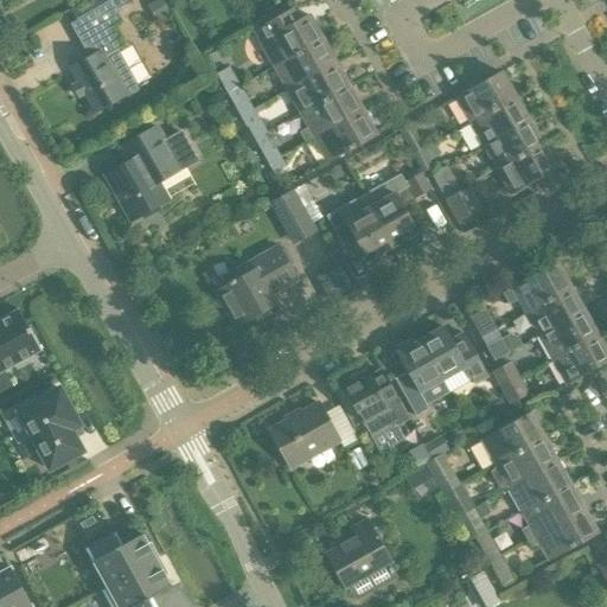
[(95,113),(138,90),(116,52),(125,48),(113,27),(117,25),(120,16),(117,11),(132,2),(129,0),(110,0),(112,1),(70,24),(89,58),(71,69),(78,83),(74,85),(81,98),(85,96),(95,113)]
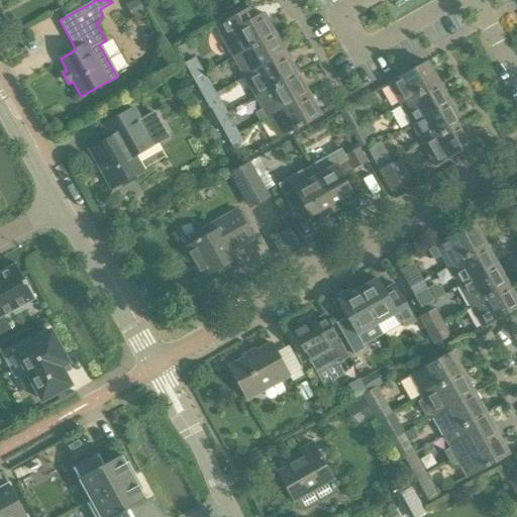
[(137,0),(135,0),(126,5),(134,19),(145,13),(137,0)]
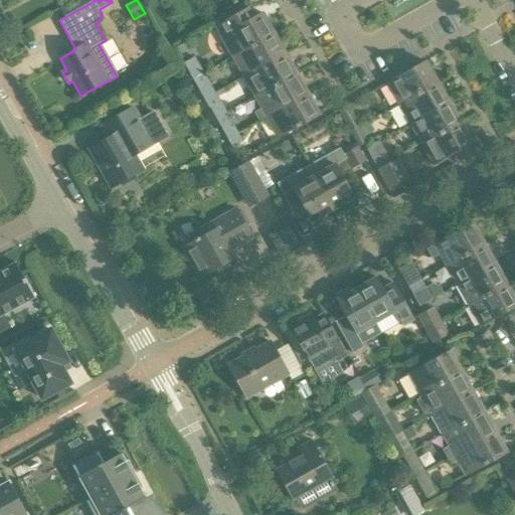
[(262,14),(253,19),(247,8),(215,27),(232,57),(273,34),(262,14)]
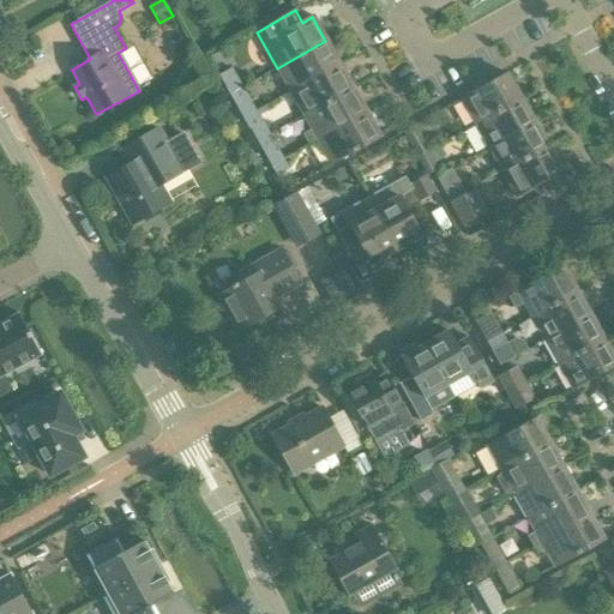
[(325,41),(277,68),(290,92),(339,65),(325,41)]
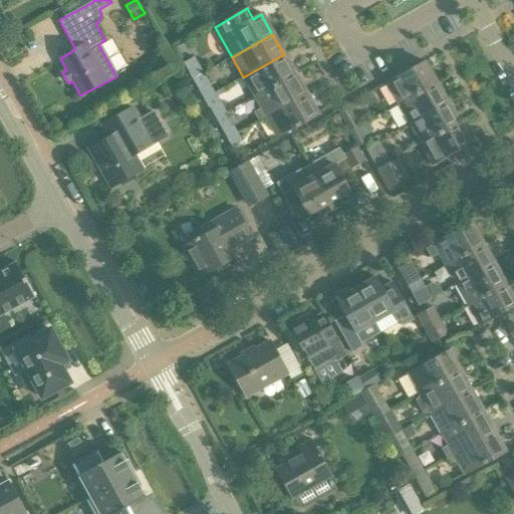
[(255,97),(295,74),(284,54),(243,77),(255,97)]
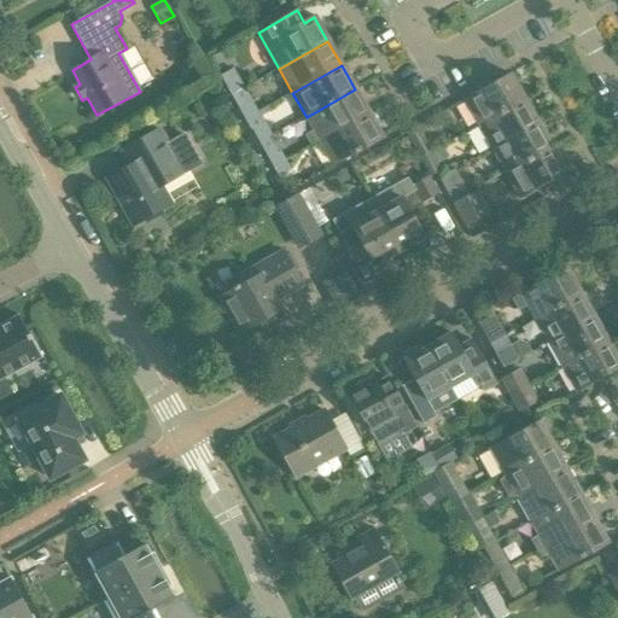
[(509,75),(501,80),(465,100),(478,126),(524,99),(509,75)]
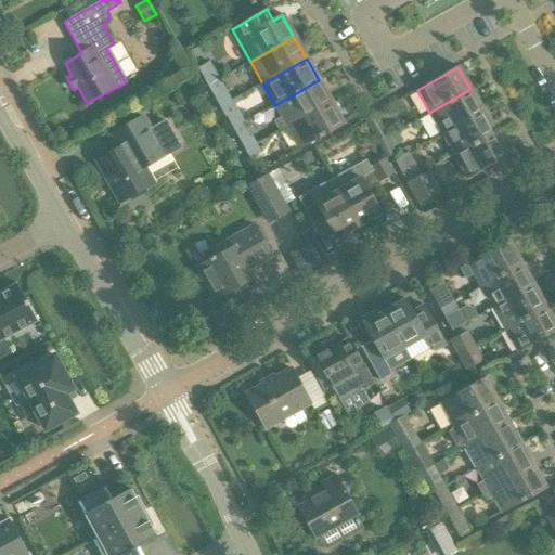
[(208,87),(220,107),(231,102),(218,80),(208,87)]
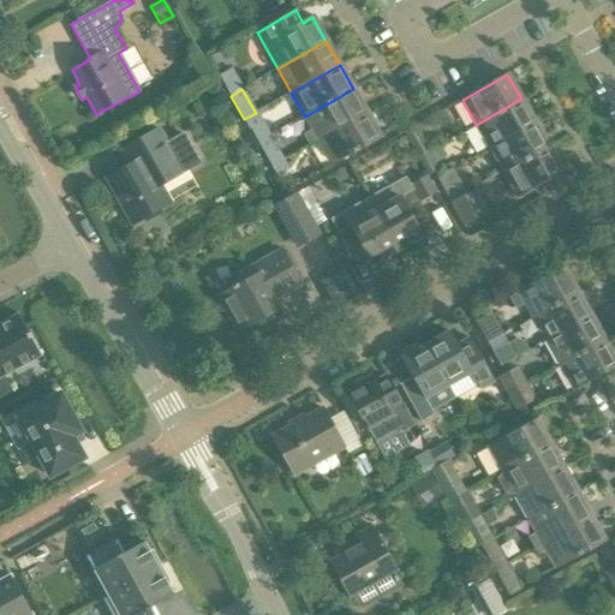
[(309,147),(318,141),(366,113),(353,89),(305,117),(312,130),(303,136),(309,147)]
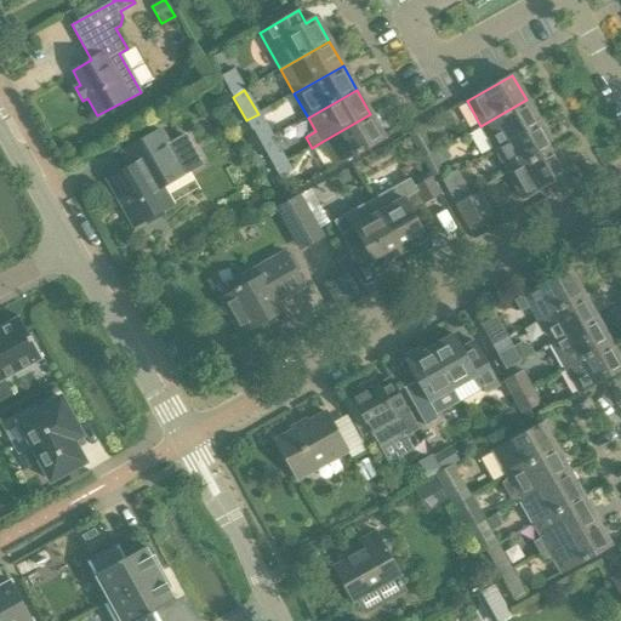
[(495,151),(503,146),(540,124),(527,100),(480,126),(495,151)]
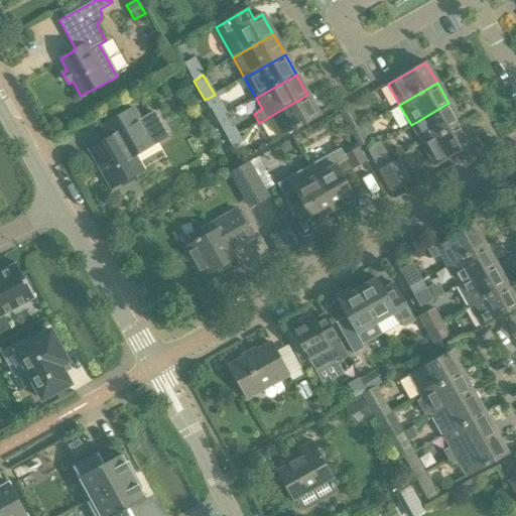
[(217,120),(223,116),(225,115),(226,115),(215,95),(205,100),(217,120)]
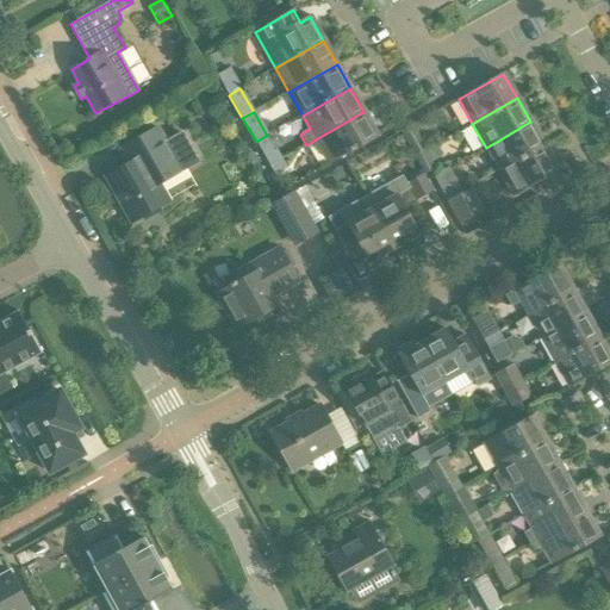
[(316,139),(329,163),(378,136),(363,112),(316,139)]
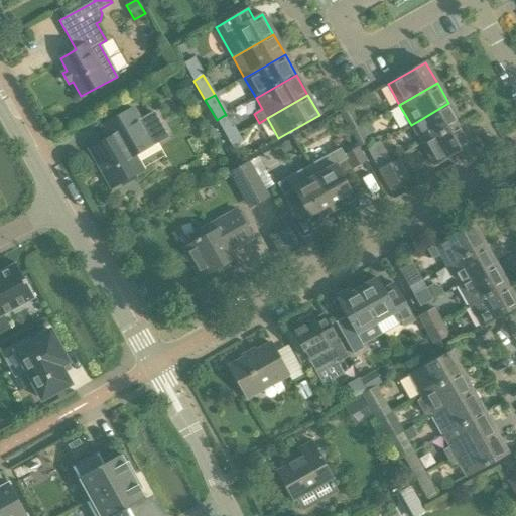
[(418,121),(411,125),(422,144),(460,123),(448,103),(418,121)]
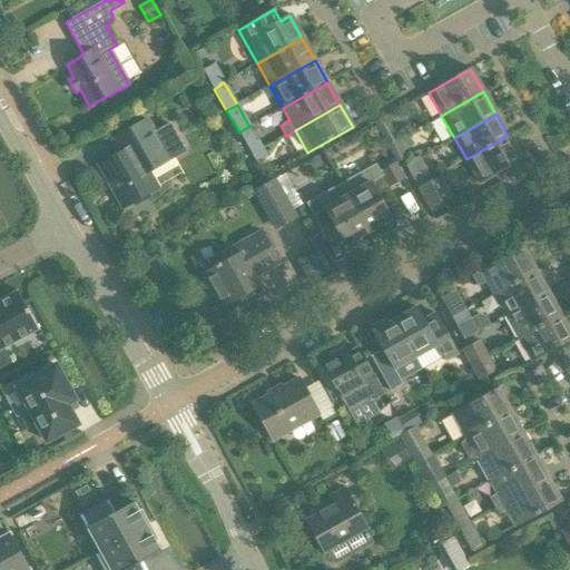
[(397,141),(384,117),(373,124),(386,147),(396,141),(397,141)]
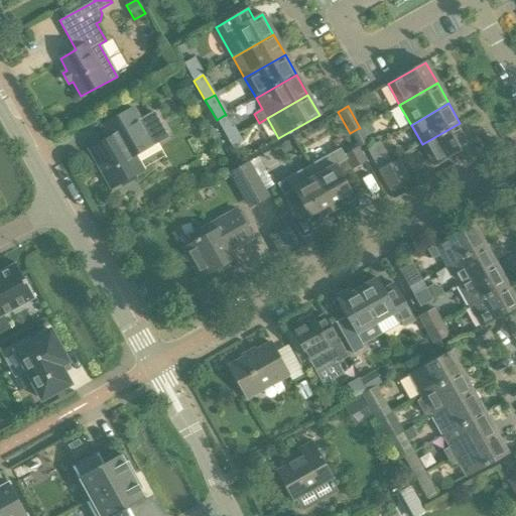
[(88,150),(109,190),(143,171),(134,156),(155,144),(135,108),(101,126),(108,139),(88,150)]
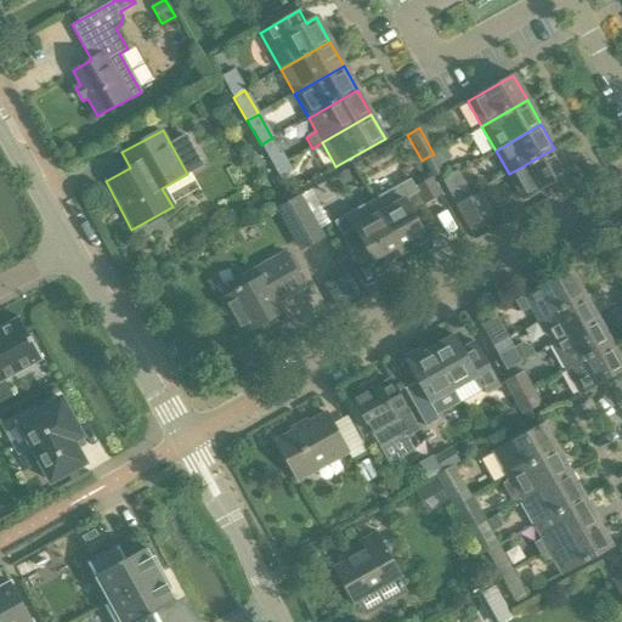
[(271,139),(269,140),(261,145),(275,169),(288,162),(282,152),(280,153),(271,139)]
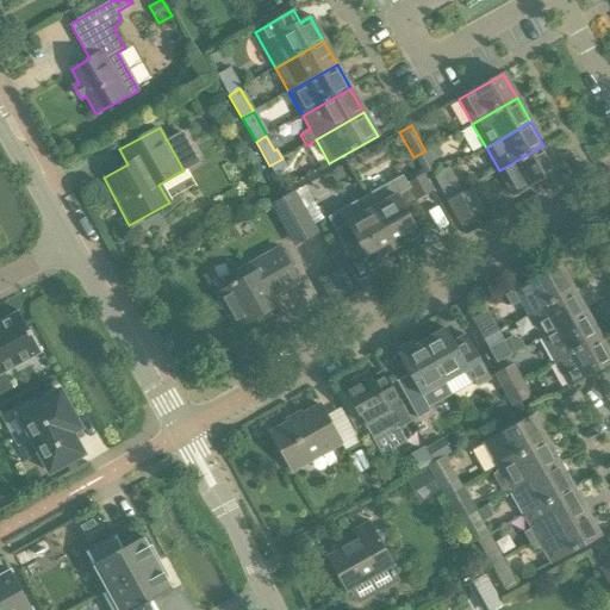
[(558,169),(543,145),(499,170),(514,195),(558,169)]
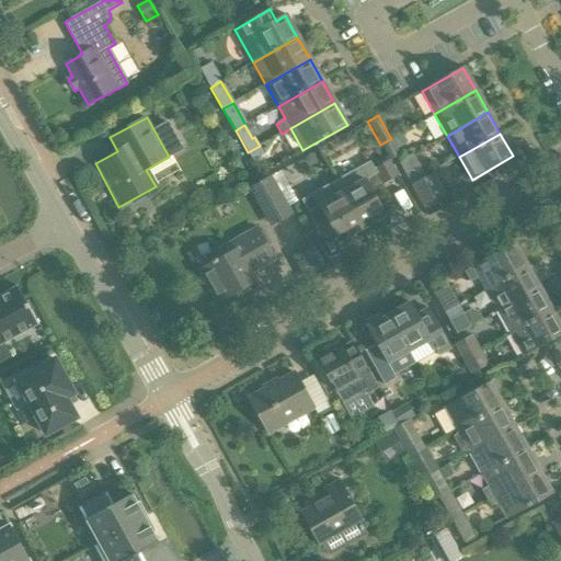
[(390,139),(380,145),(389,159),(390,161),(399,156),(390,139)]
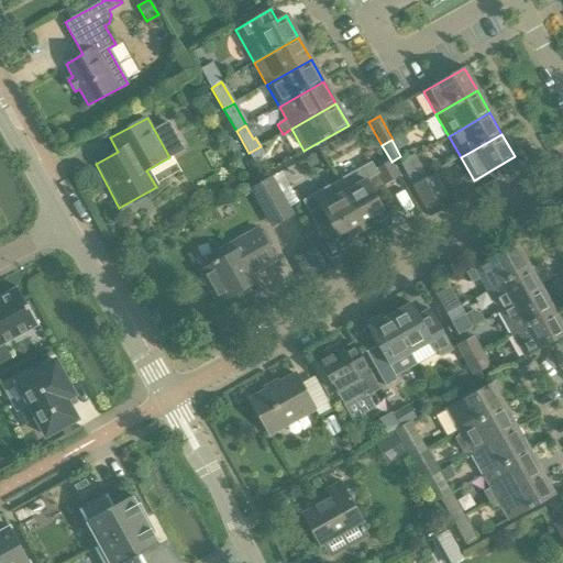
[(265,155),(261,146),(249,153),(253,162),(265,155)]
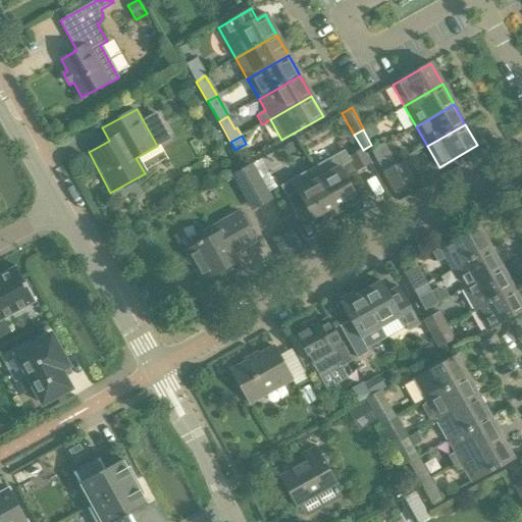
[(381,172),(394,165),(382,145),(371,152),(381,172)]
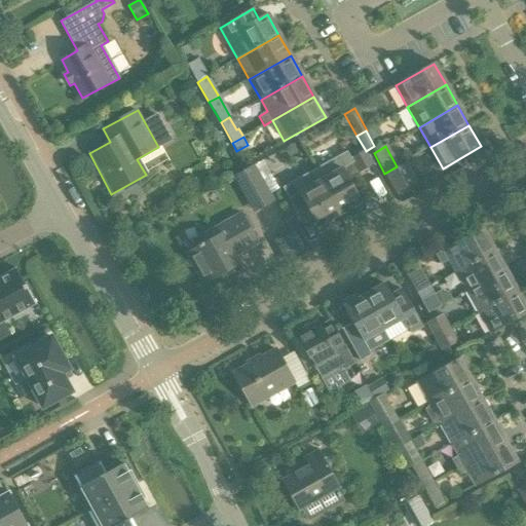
[(347,151),(314,170),(321,181),(339,215),(361,203),(353,189),(364,183),(359,173),(373,164),(366,151),(365,149),(350,157),(347,151)]
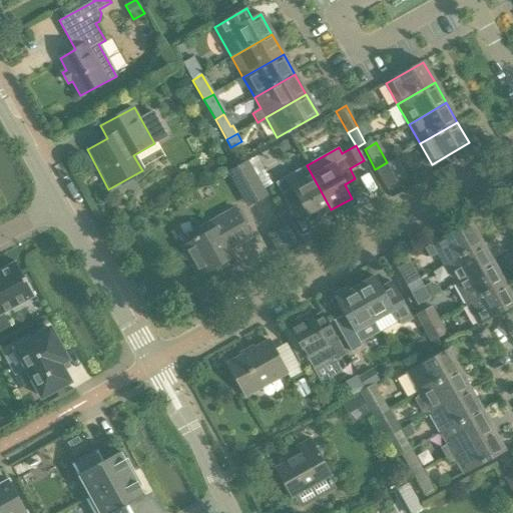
[(271,184),(255,157),(228,173),(245,203),(264,193),(262,190),(271,184)]
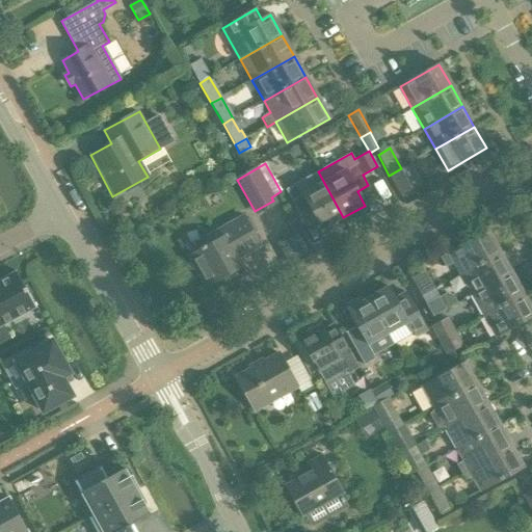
[(415,201),(408,191),(423,184),(411,163),(401,168),(389,176),(405,206),(415,201)]
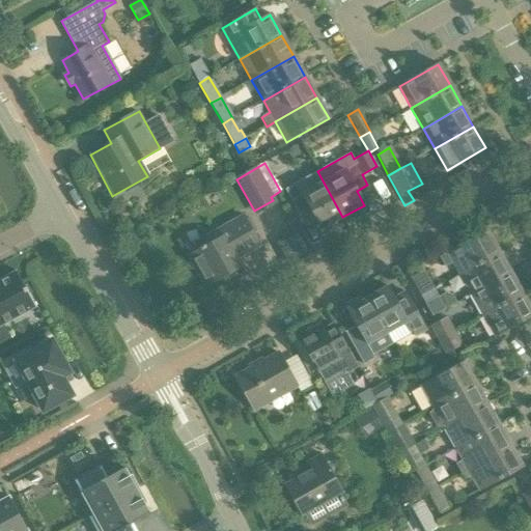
[(322,229),(342,217),(324,183),(317,171),(284,189),(302,220),(313,214),(322,229)]
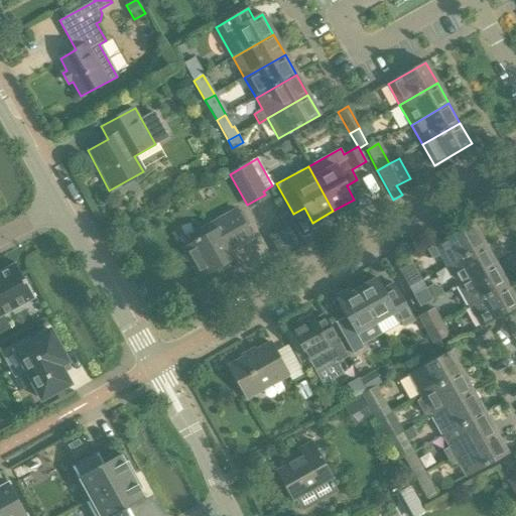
[(196,192),(182,201),(187,210),(201,202),(196,192)]
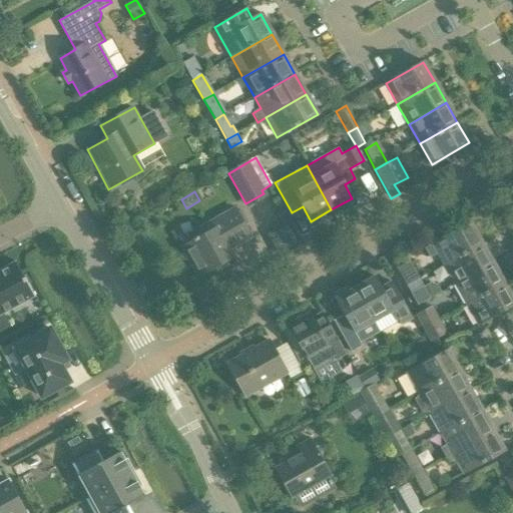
[(234,209),(198,231),(201,236),(181,248),(198,278),(232,258),(228,250),(250,237),(234,209)]
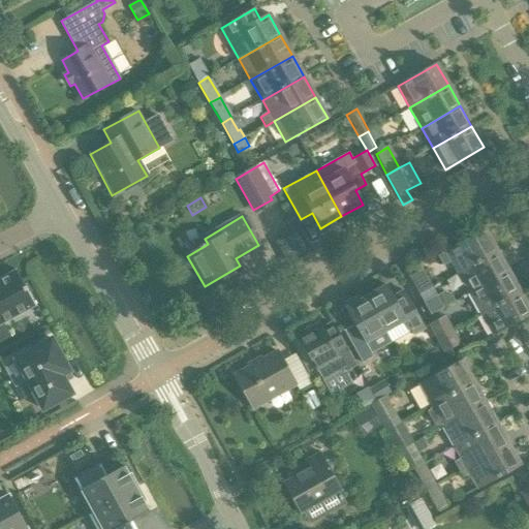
[(485,230),(445,252),(438,256),(443,266),(452,261),(458,273),(496,251),(485,230)]
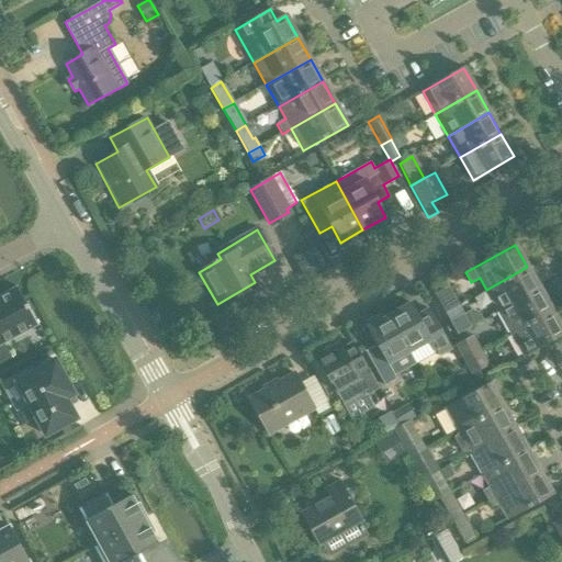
[(527,267),(486,290),(493,302),(485,306),(491,315),(539,288),(527,267)]
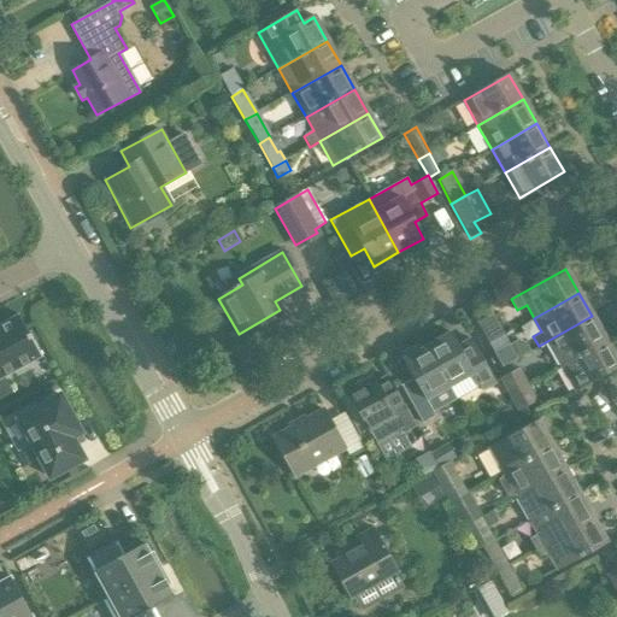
[(477,323),(489,344),(500,336),(504,335),(492,312),(477,322),(477,323)]
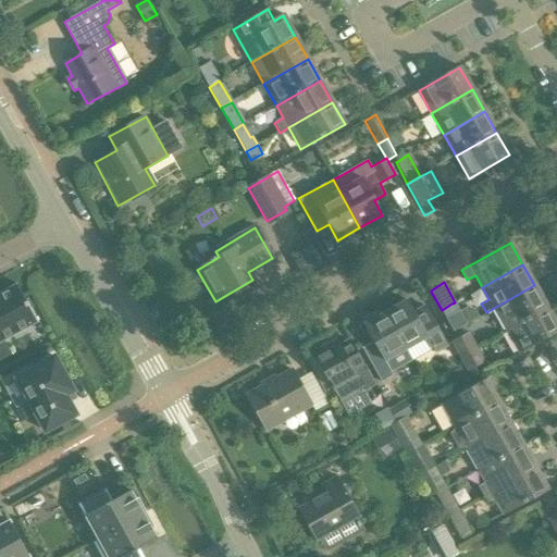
[(0,341),(37,321),(17,284),(0,293),(0,341)]
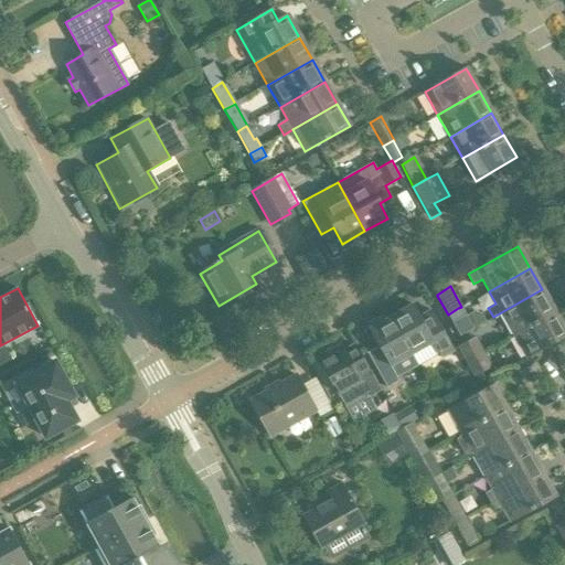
[(542,289),(493,317),(501,313),(513,334),(554,311),(542,289)]
